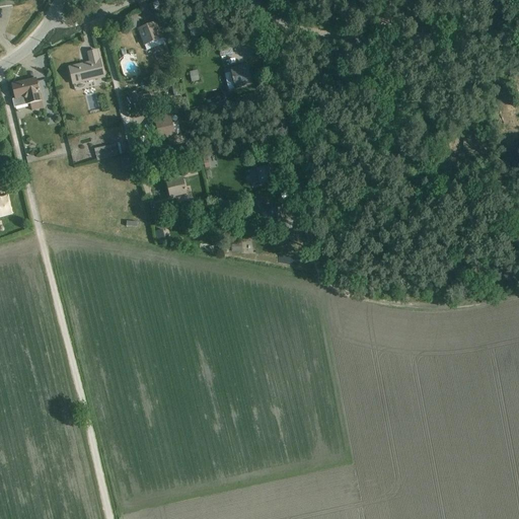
[(196,36),(208,35),(207,23),(195,24),(190,25),(191,35),(196,36)]
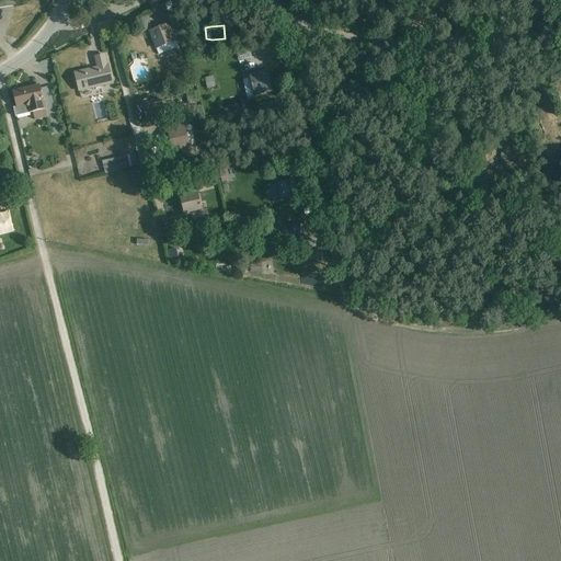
[(159,54),(179,47),(176,42),(174,42),(169,27),(158,31),(158,29),(150,32),(159,54)]
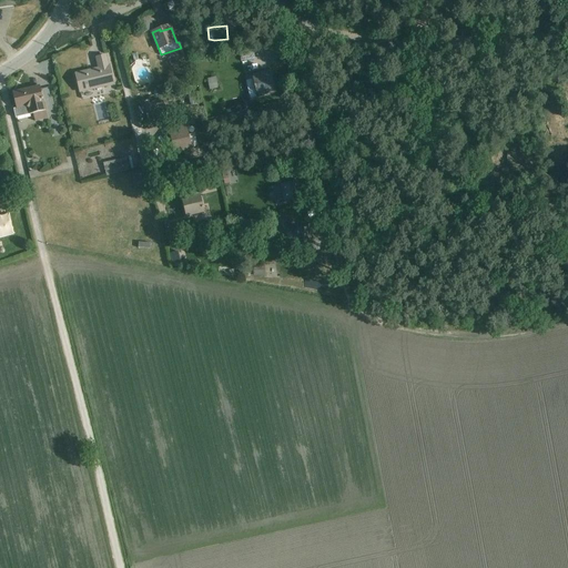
[(240,53),(241,60),(255,59),(254,51),(240,53)]
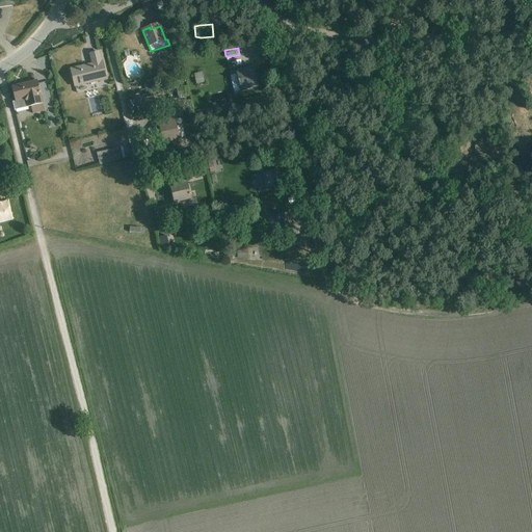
[(75,86),(107,79),(103,61),(101,61),(99,51),(90,53),(92,63),(71,69),(75,86)]
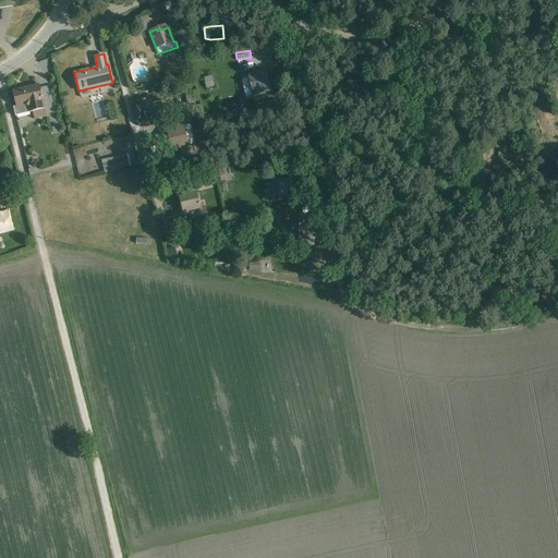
[(253,94),(270,89),(268,82),(266,83),(263,71),(249,74),(253,94)]
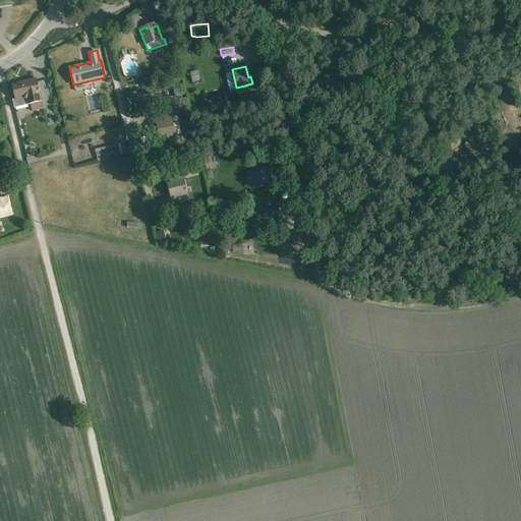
[(157,72),(160,83),(170,81),(169,77),(174,76),(172,69),(157,72)]
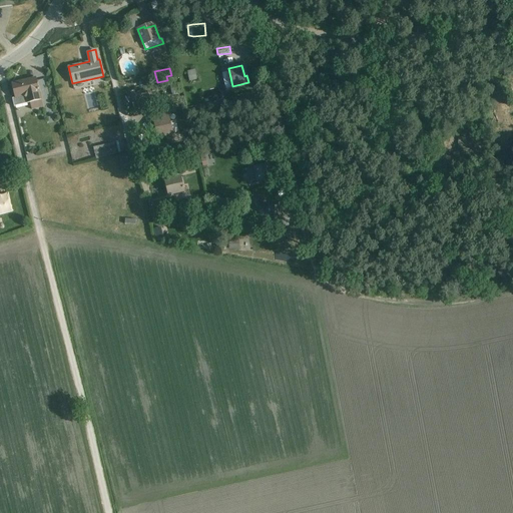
[(187,70),(189,80),(197,79),(195,69),(187,70)]
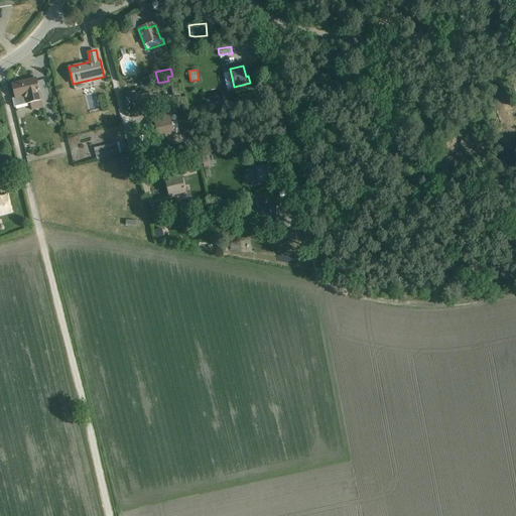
[(32,110),(43,107),(36,79),(22,83),(22,81),(11,83),(15,98),(12,98),(14,106),(30,103),(32,110)]
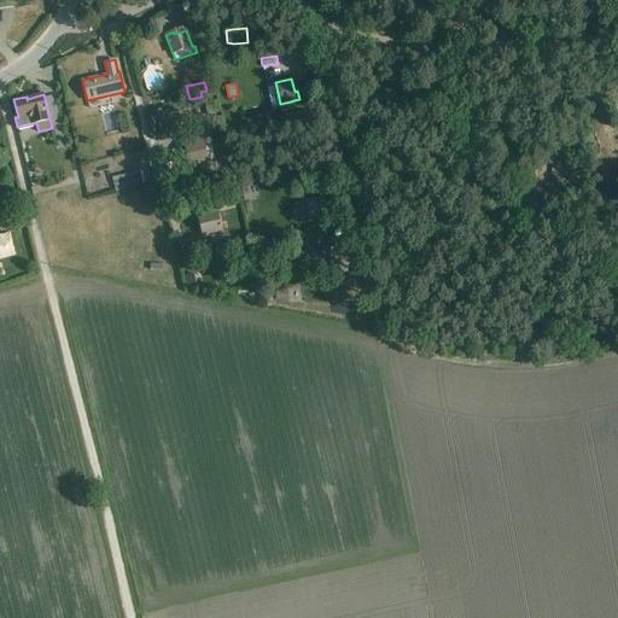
[(214,99),(204,101),(208,114),(221,111),(219,99),(214,100),(214,99)]
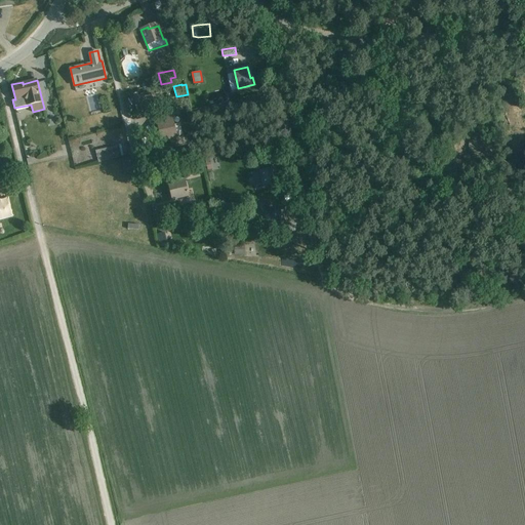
[(177,135),(183,134),(179,123),(174,124),(172,113),(155,117),(161,142),(177,137),(177,135)]
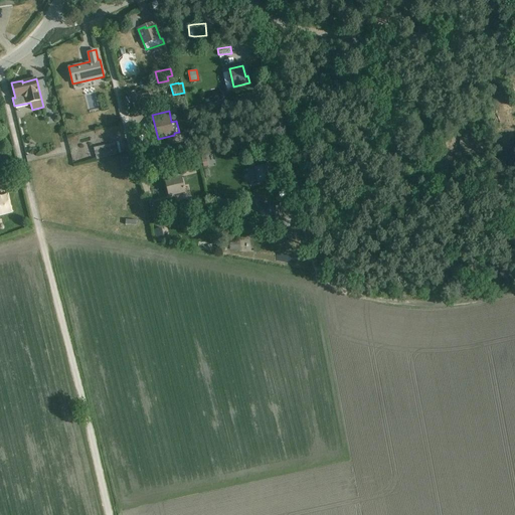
[(94,147),(97,159),(117,155),(115,143),(94,147)]
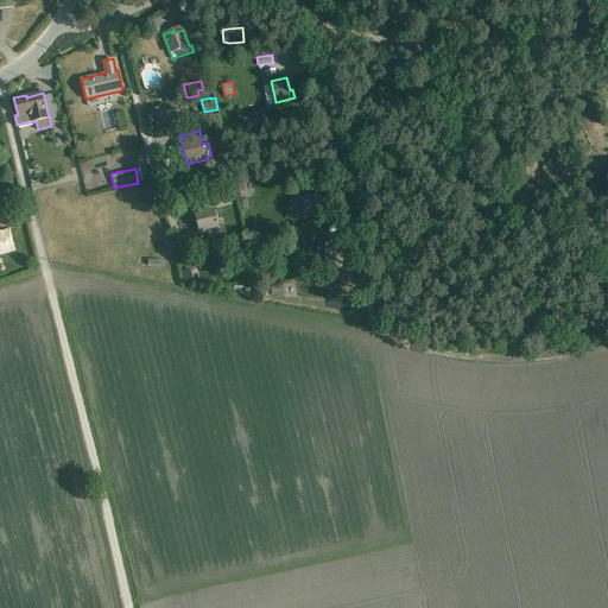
[(529,177),(515,173),(512,188),(525,191),(529,177)]
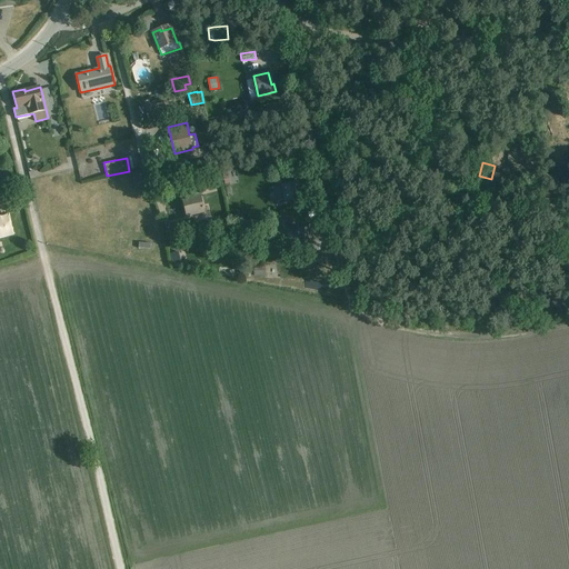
[(218,180),(209,182),(210,189),(220,187),(218,180)]
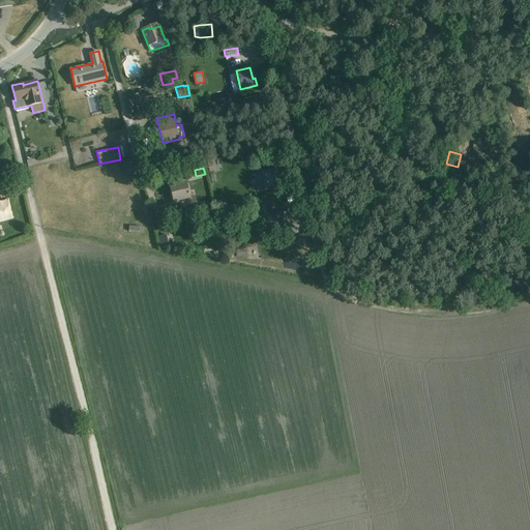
[(265,187),(282,183),(278,169),(261,173),(261,174),(256,176),(259,187),(264,186),(265,187)]
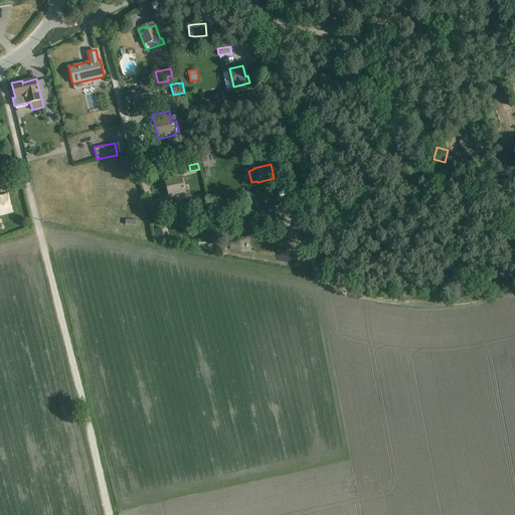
[(169,196),(186,192),(182,175),(165,179),(169,196)]
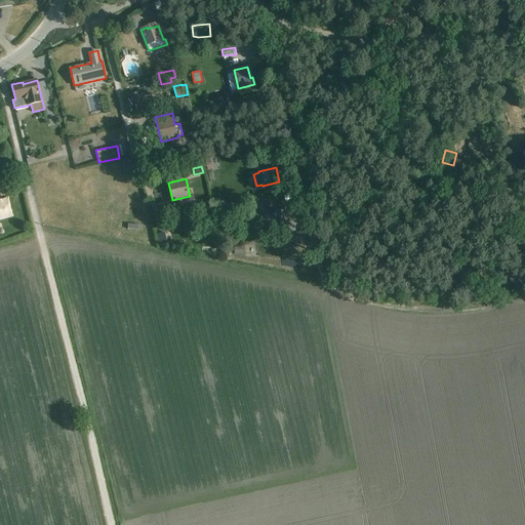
[(218,209),(221,224),(228,223),(225,208),(218,209)]
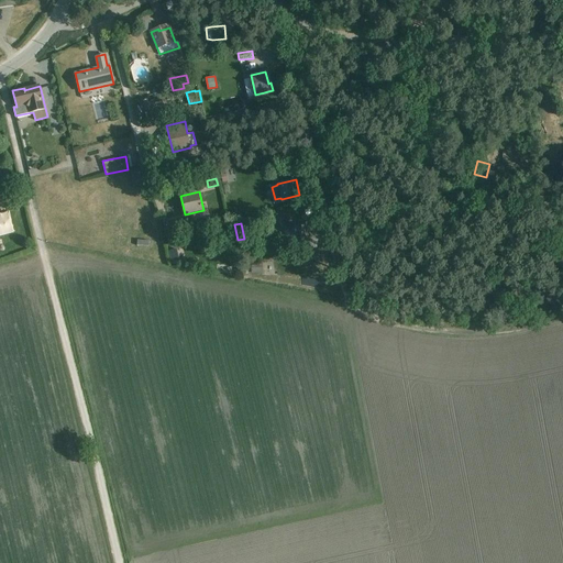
[(288,247),(310,242),(306,224),(284,230),(288,247)]
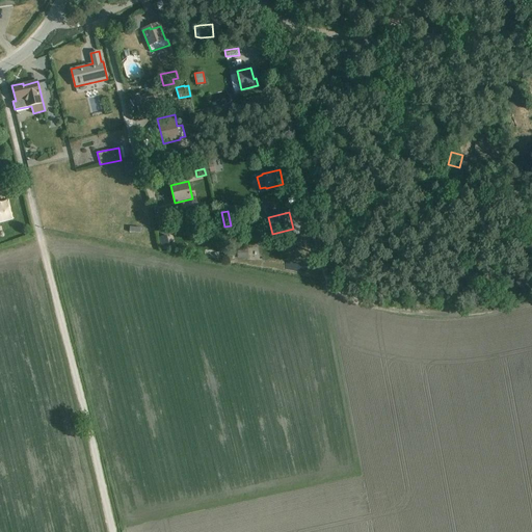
[(169,222),(157,225),(161,238),(166,236),(166,234),(173,232),(169,222)]
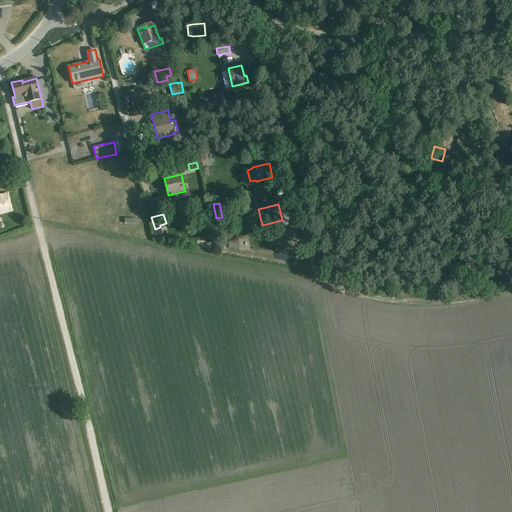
[(187,234),(178,232),(176,241),(186,242),(187,234)]
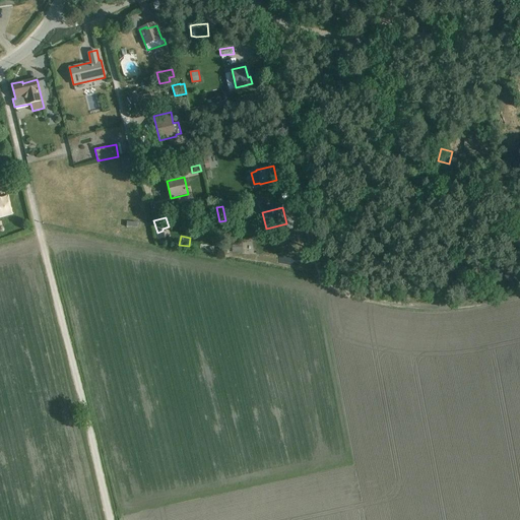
[(243,252),(243,243),(233,243),(232,252),(243,252)]
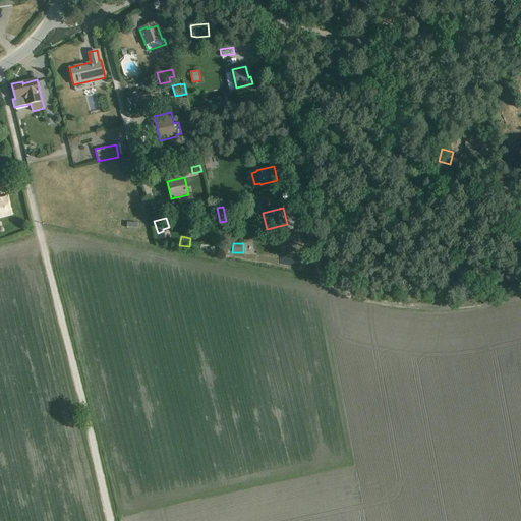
[(280,257),(279,265),(296,267),(297,259),(280,257)]
